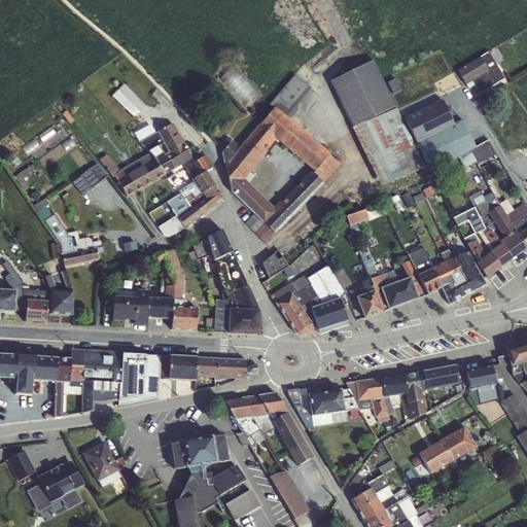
[(488,51),(456,70),(465,85),(471,82),(479,94),(504,78),(488,51)]
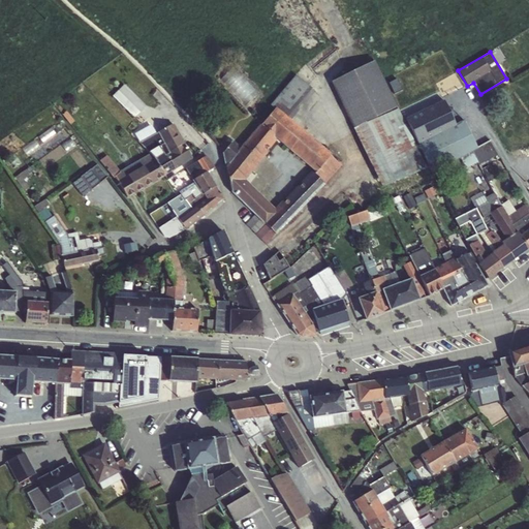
[(374,61),(331,83),(353,128),(352,129),(381,188),(427,168),(398,109),(366,123),(397,107),(374,61)]
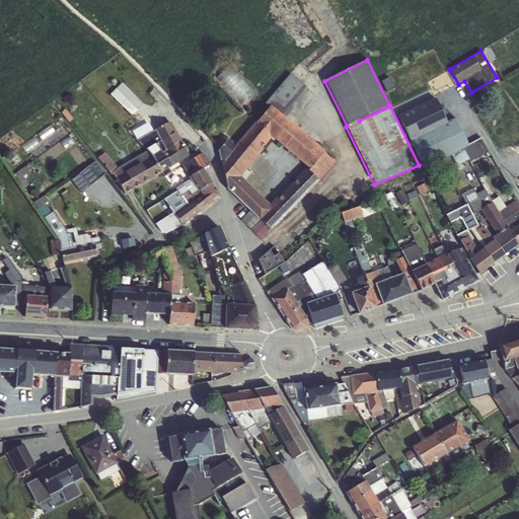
[(229,66),(216,79),(220,83),(221,84),(240,104),(254,91),(229,66)]
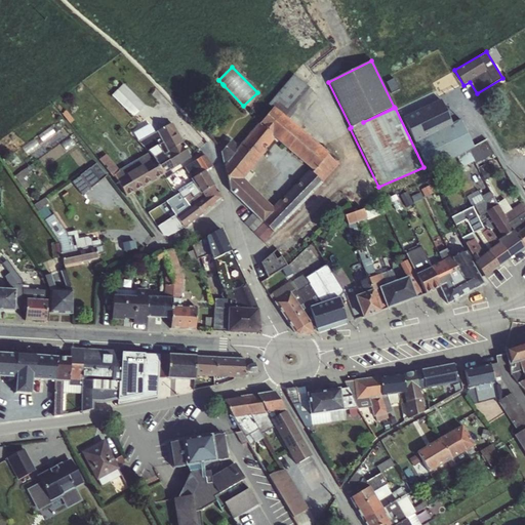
[(274,108),(289,119),(313,91),(293,75),(268,105),(273,109),(274,108)]
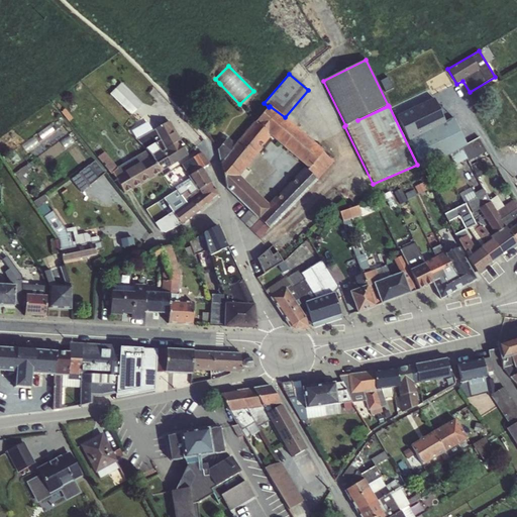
[(113,90),(136,111),(143,104),(121,82),(113,90)]
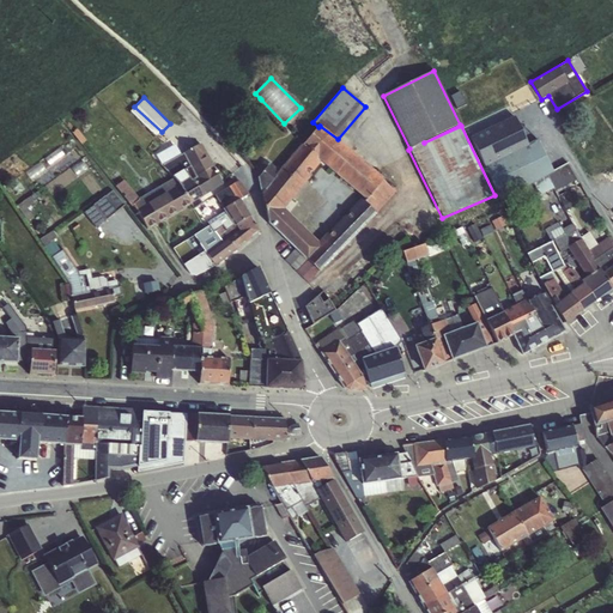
[(182,103),(175,109),(190,125),(196,120),(182,103)]
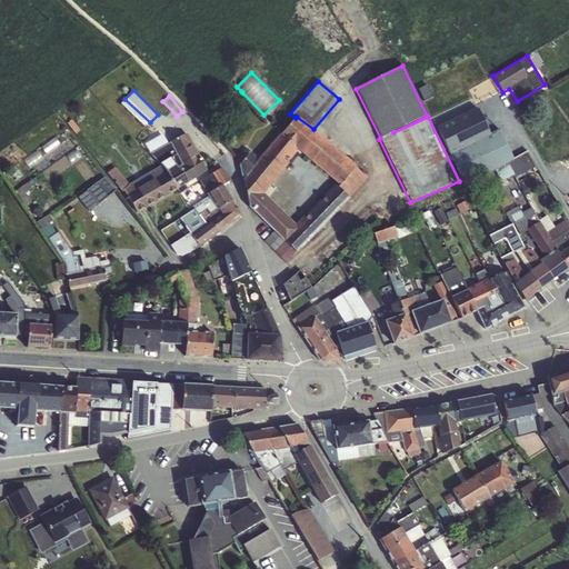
[(150,122),(125,99),(120,105),(143,128),(150,122)]
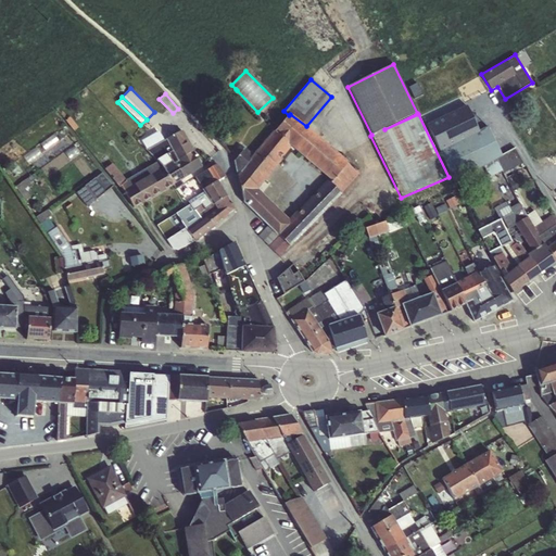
[(459,142),(487,127),(483,121),(477,124),(467,105),(446,116),(459,142)]
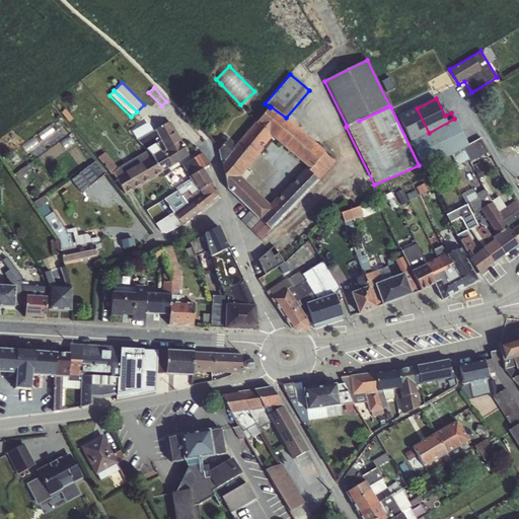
[(255,123),(255,122),(235,145),(228,139),(220,149),(219,150),(221,164),(227,190),(249,212),(258,221),(260,220),(270,230),(271,231),(318,181),(335,163),(324,153),(325,152),(287,119),(286,118),(271,106),(270,107),(255,123)]
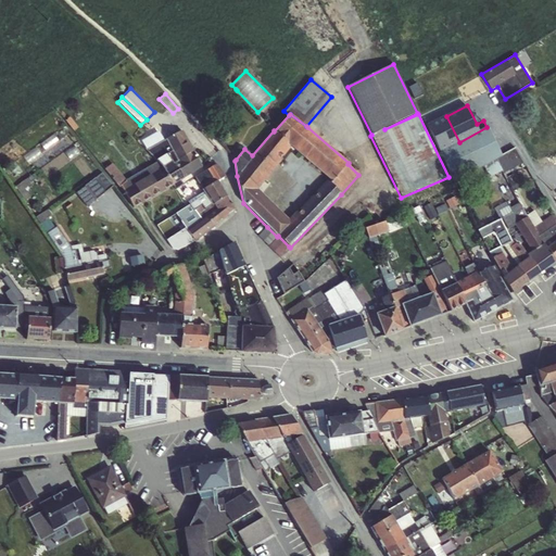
[(459,142),(446,116),(427,126),(454,181),(462,177),(482,166),(496,160),(502,156),(488,127),(487,127),(459,142)]
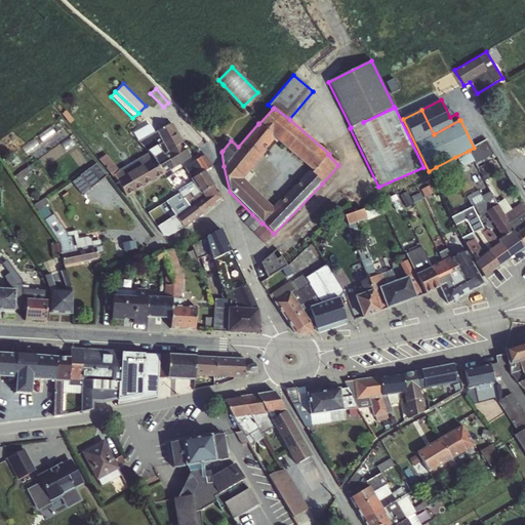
[(165,154),(174,168),(191,158),(172,123),(156,131),(167,153),(165,154)]
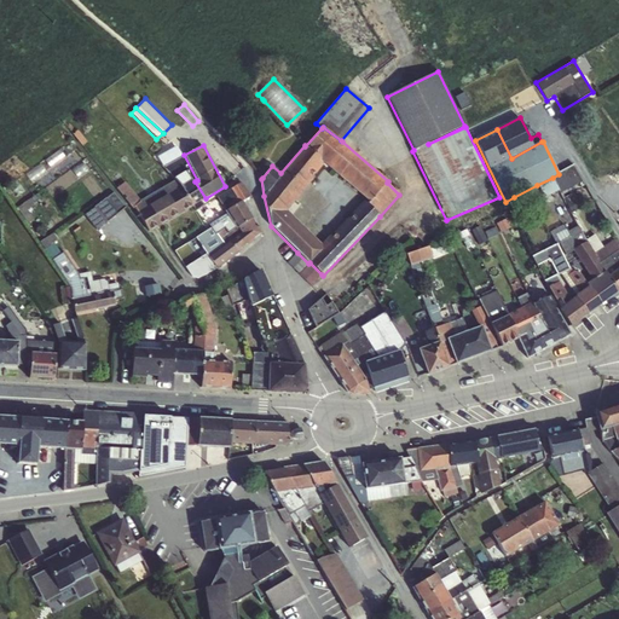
[(262,178),(272,166),(266,162),(258,173),(262,178)]
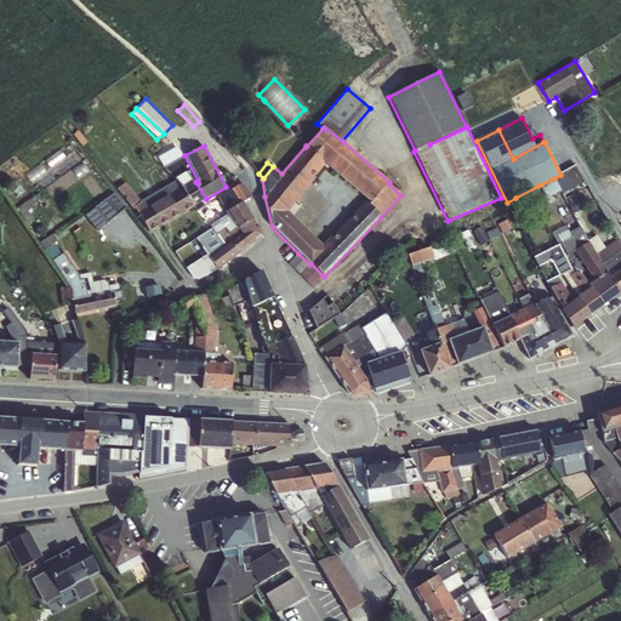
[(554,178),(539,186),(543,194),(546,199),(562,192),(562,194),(585,182),(577,169),(576,166),(560,175),(554,178)]
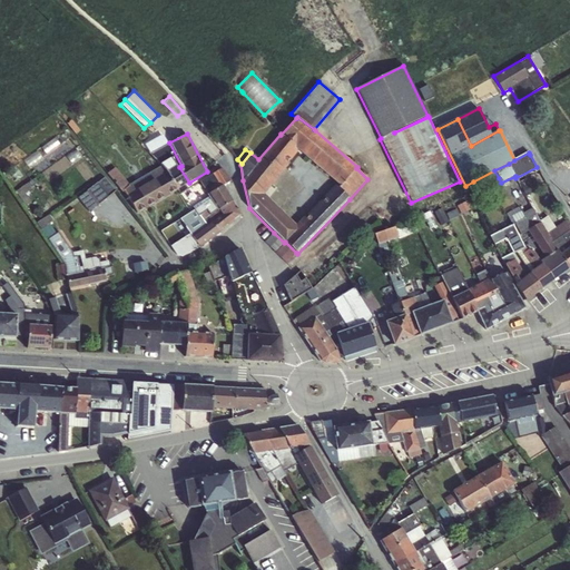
[(167,172),(178,190),(189,183),(179,167),(174,155),(159,161),(165,173),(167,172)]
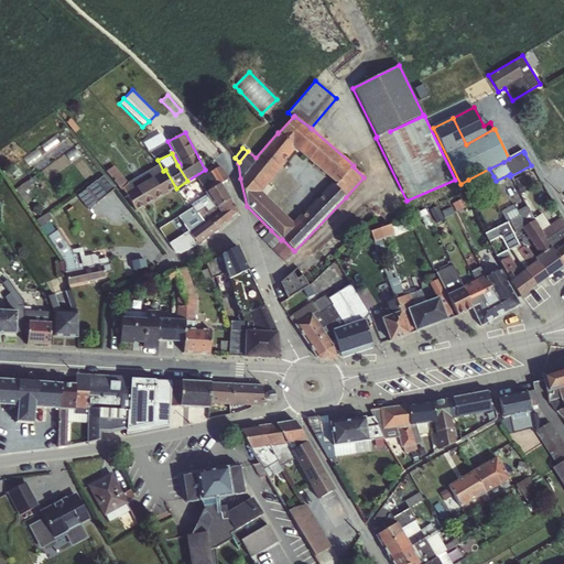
[(114,166),(106,172),(121,191),(129,185),(114,166)]
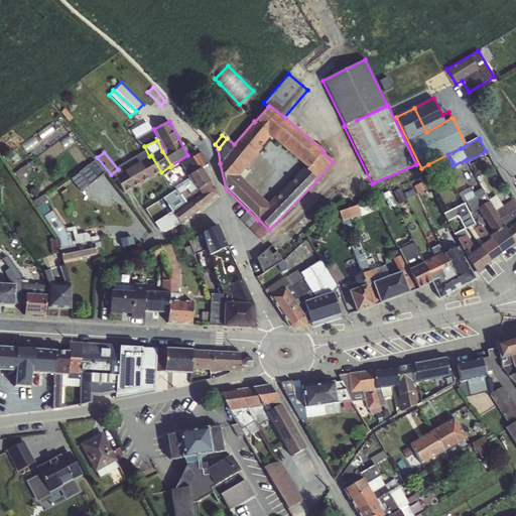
[(198,191),(199,190),(211,182),(202,168),(209,164),(202,152),(180,164),(187,176),(190,180),(198,191)]
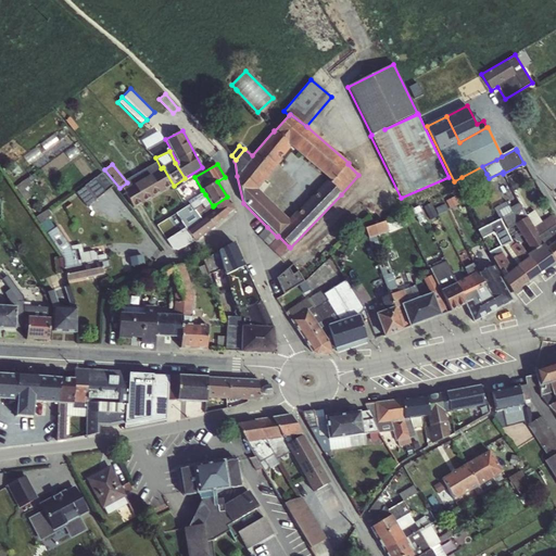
[(163,167),(161,168),(123,191),(134,210),(174,186),(163,167)]
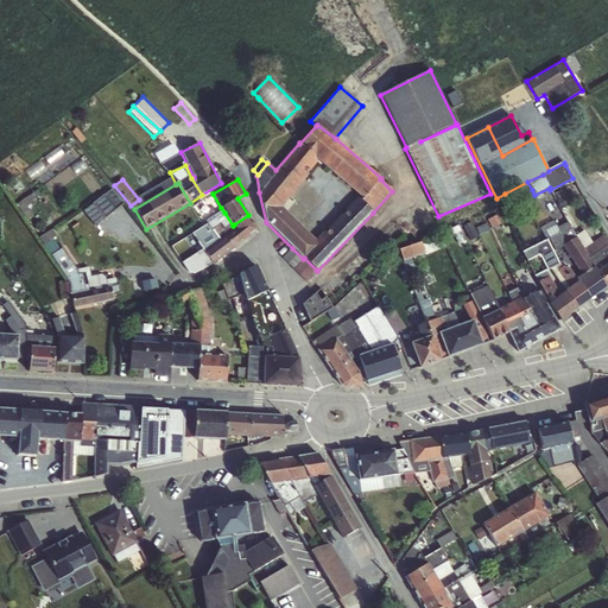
[(112,188),(82,211),(95,227),(124,204),(112,188)]
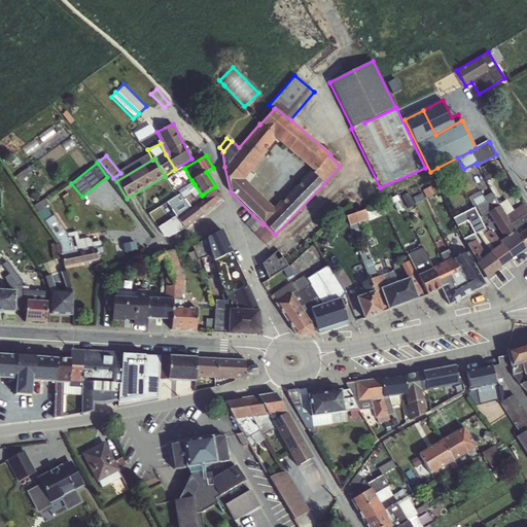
[(20,173),(23,179),(29,175),(29,174),(34,170),(33,168),(34,168),(32,165),(20,173)]
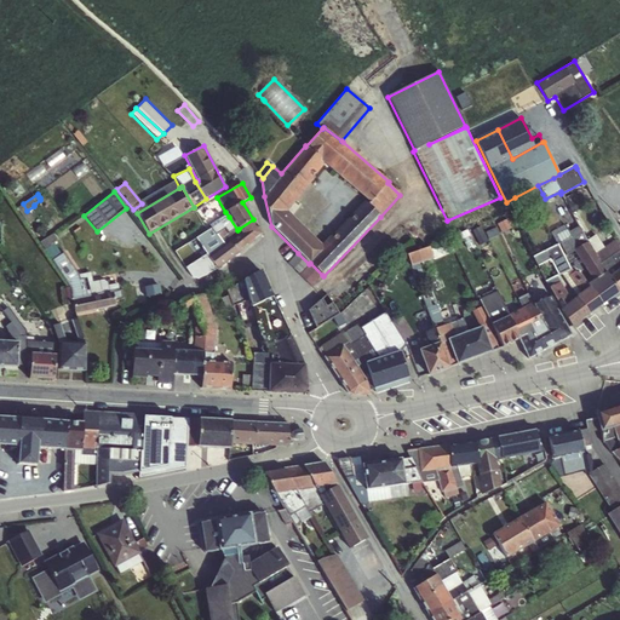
[(570,197),(564,200),(572,214),(580,210),(575,201),(573,202),(570,197)]
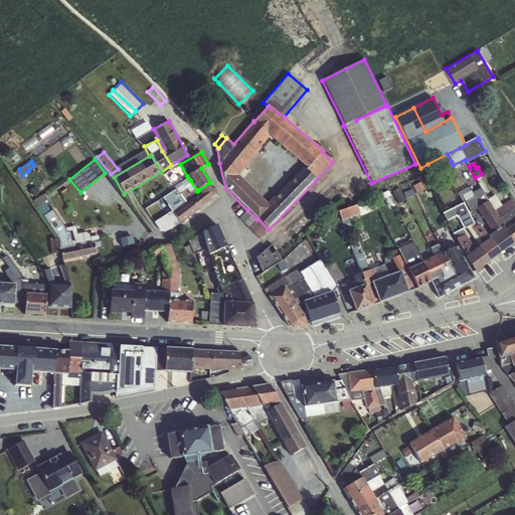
[(41,167),(33,172),(40,181),(47,177),(41,167)]
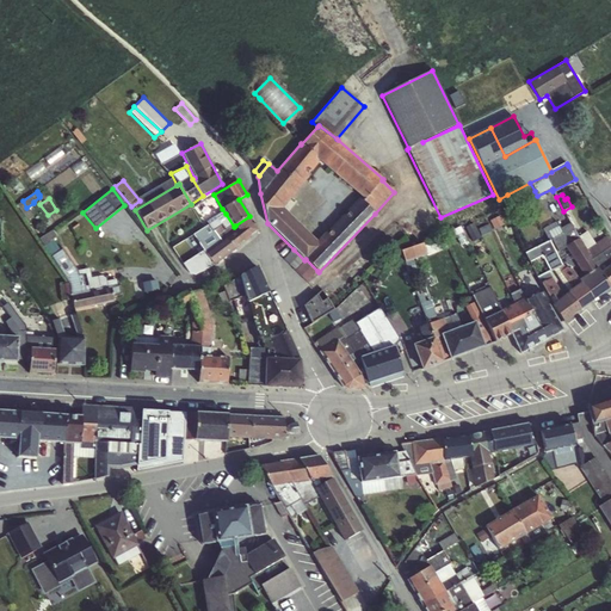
[(26,208),(23,201),(17,204),(28,220),(34,216),(29,210),(26,208)]
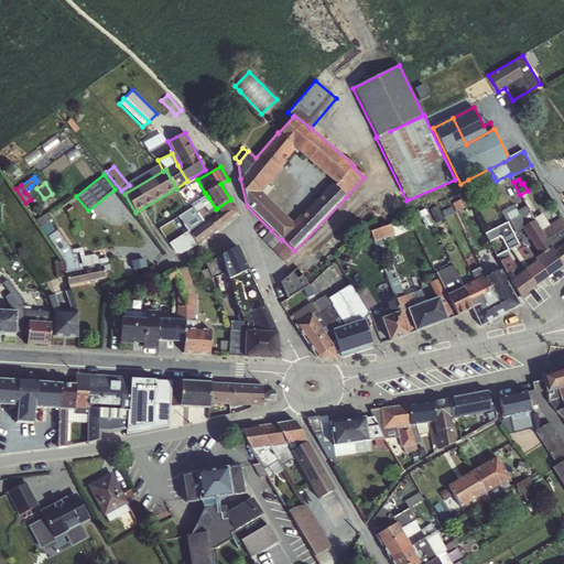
[(193,207),(197,215),(197,214),(205,224),(209,220),(219,213),(217,208),(216,209),(208,197),(193,207)]
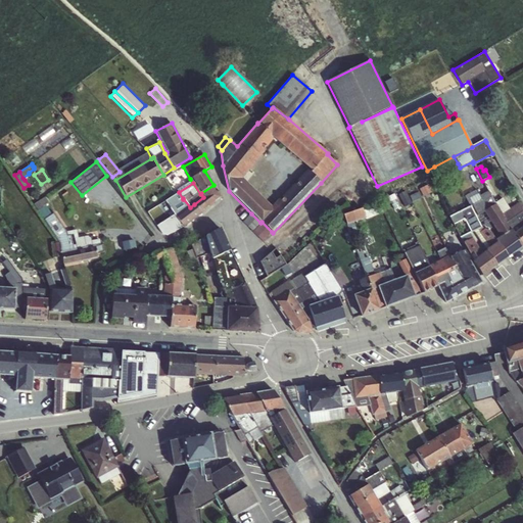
[(194,204),(201,214),(222,198),(214,185),(201,193),(203,197),(194,204)]
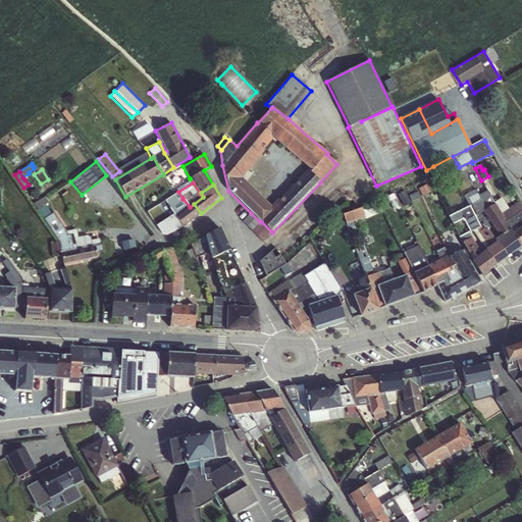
[(427,185),(418,189),(422,198),(431,194),(427,185)]
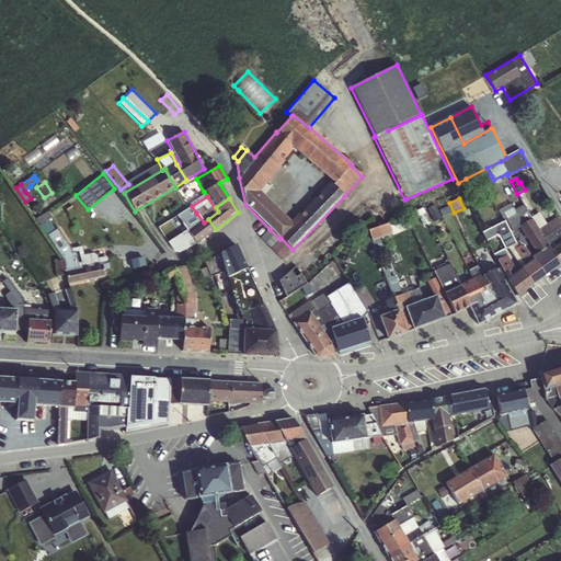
[(442,218),(438,210),(435,204),(427,208),(434,222),(442,218)]
